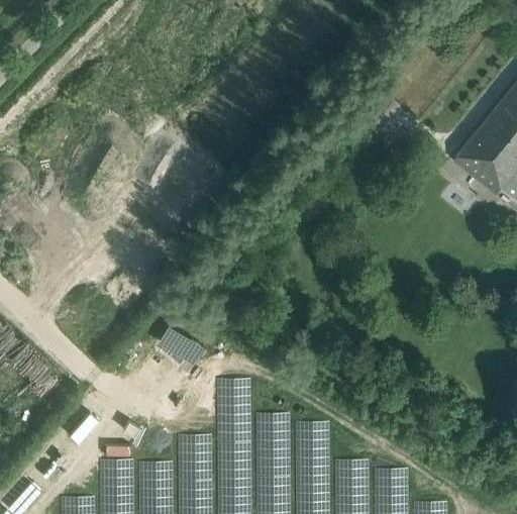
[(516,202),(516,85),(459,156),(484,176),(480,181),(484,185),(489,179),(516,202)]
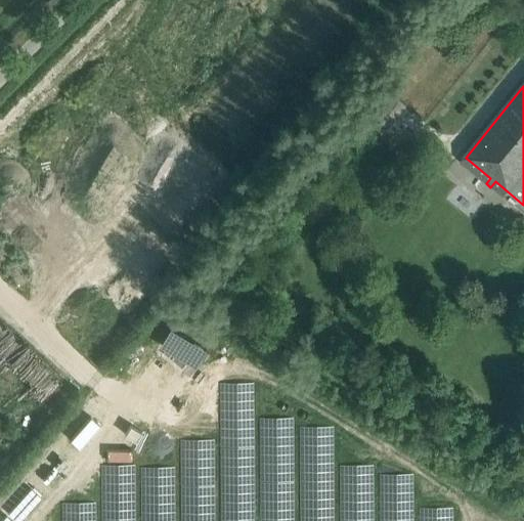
[(91,419),(71,442),(79,449),(99,426),(91,419)]
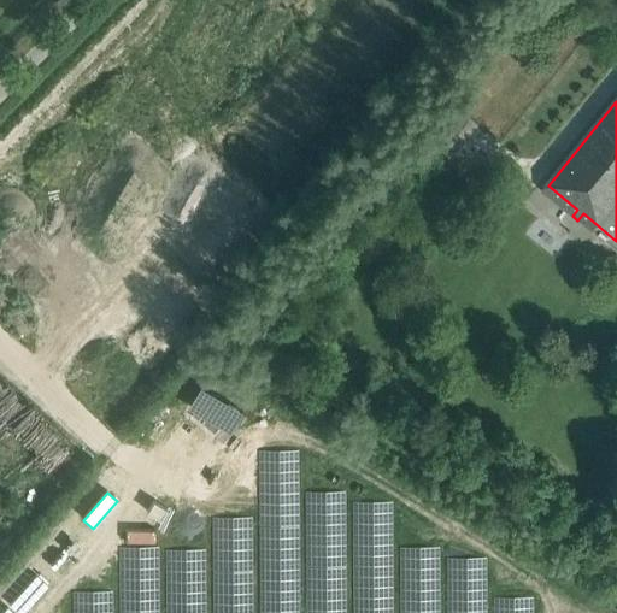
[(153,504),(147,514),(160,523),(166,512),(153,504)]
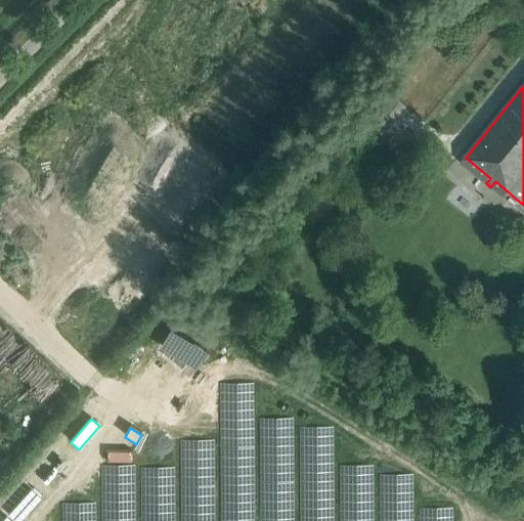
[(50,473),(42,482),(47,486),(55,477),(50,473)]
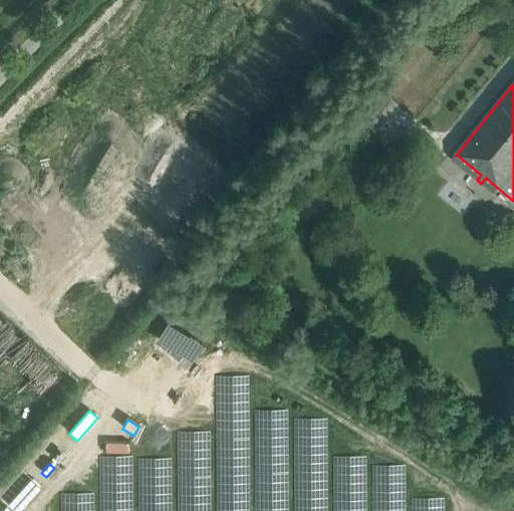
[(30,481),(8,506),(13,510),(35,485),(30,481)]
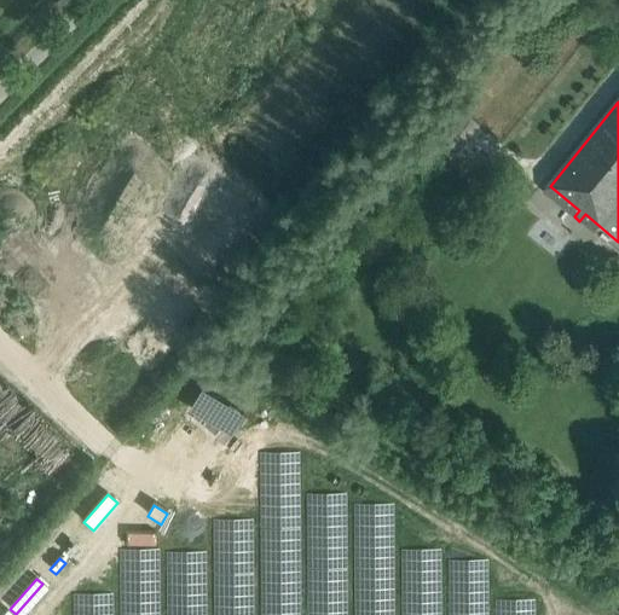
[(44,585),(18,614),(27,614),(48,591),(44,585)]
